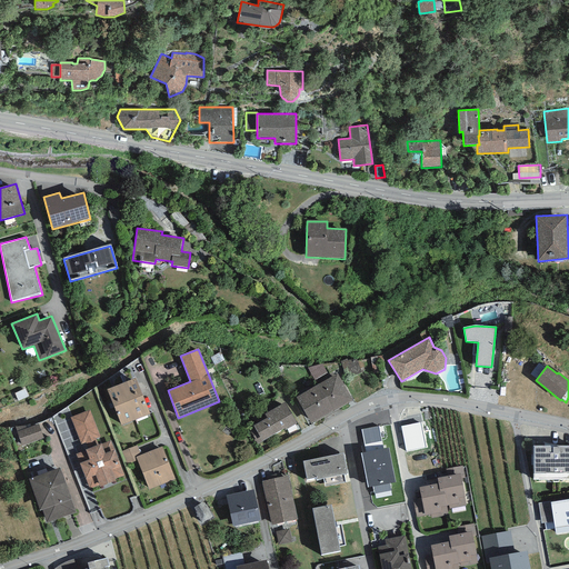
[(338,373),(318,386),(332,411),(352,400),(338,373)]
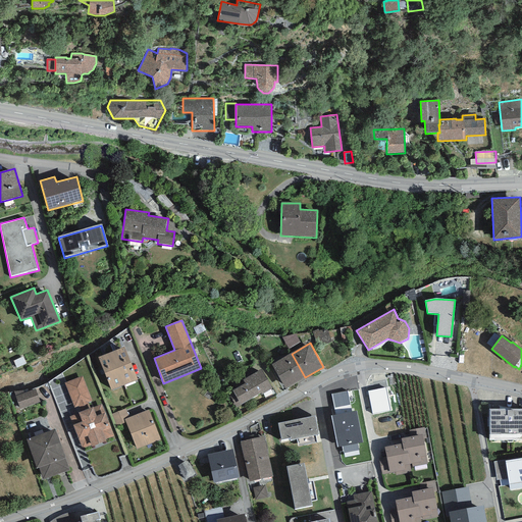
[(98,358),(104,373),(131,363),(124,347),(98,358)]
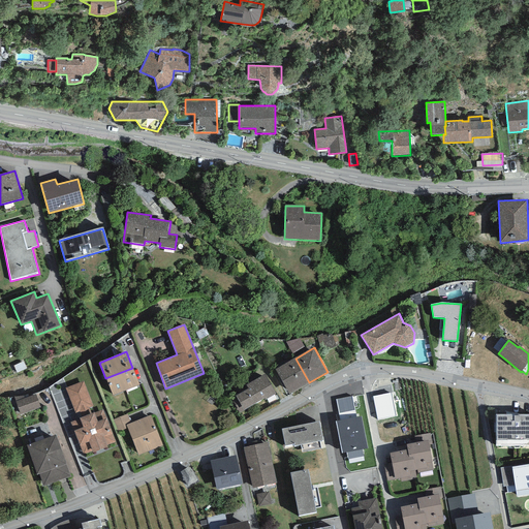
[(296,359),(275,370),(289,394),(309,382),(296,359)]
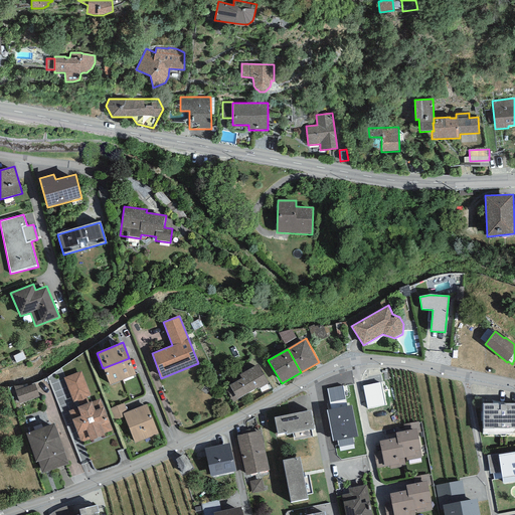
[(129,358),(103,368),(110,385),(136,375),(129,358)]
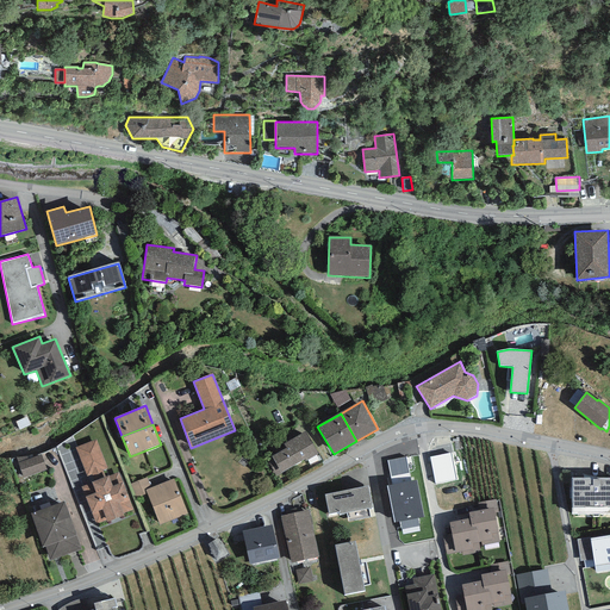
[(305,431),(284,443),(287,448),(267,459),(277,475),(280,473),(305,460),(305,461),(318,454),(305,431)]
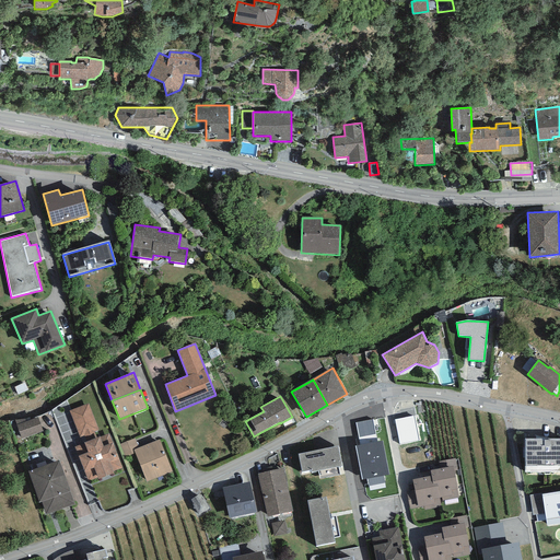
[(91,405),(71,412),(80,438),(100,431),(91,405)]
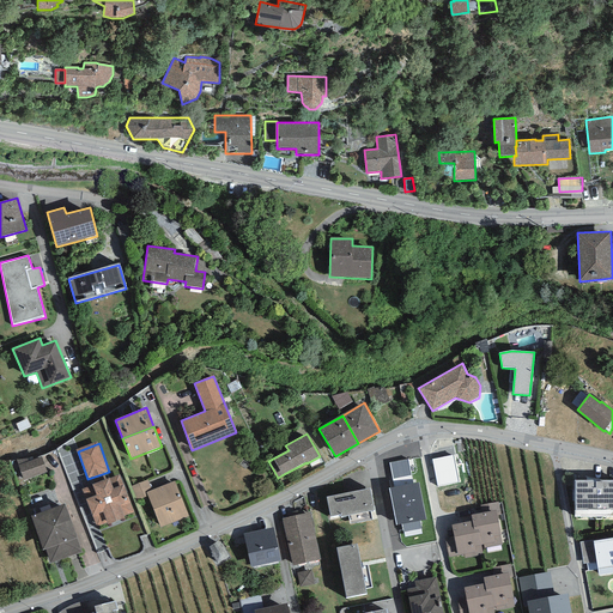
[(454,455),(432,460),(437,486),(459,483),(454,455)]
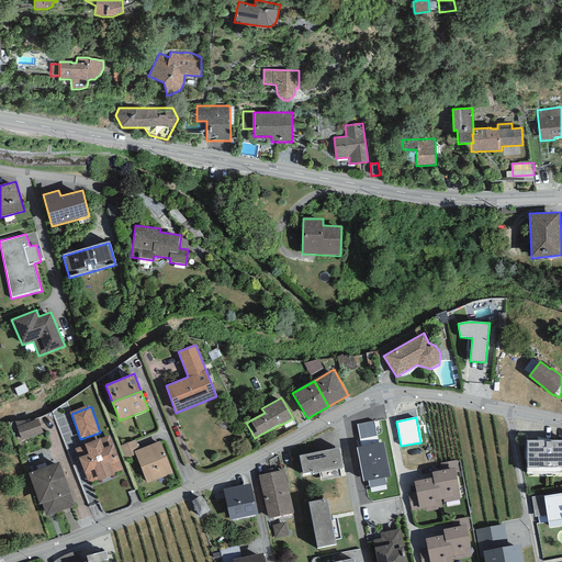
[(24,420),(14,422),(21,441),(43,433),(38,418),(31,422),(30,419),(24,420)]
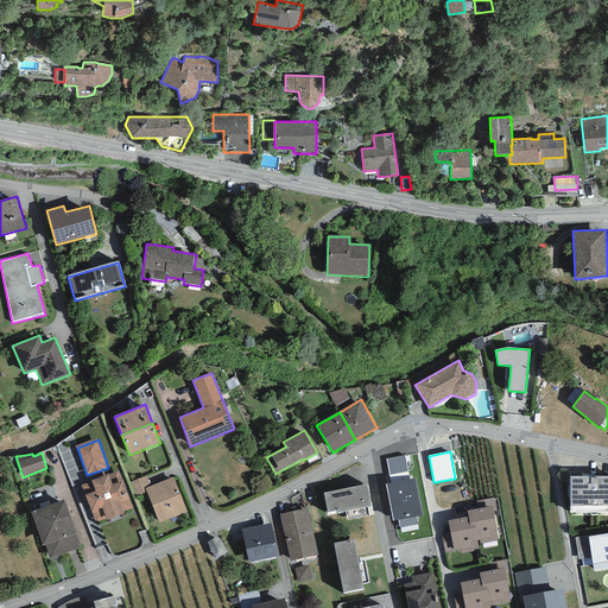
[(405,455),(386,458),(391,483),(386,485),(393,521),(399,520),(400,527),(418,525),(417,517),(423,515),(416,479),(410,480),(405,455)]
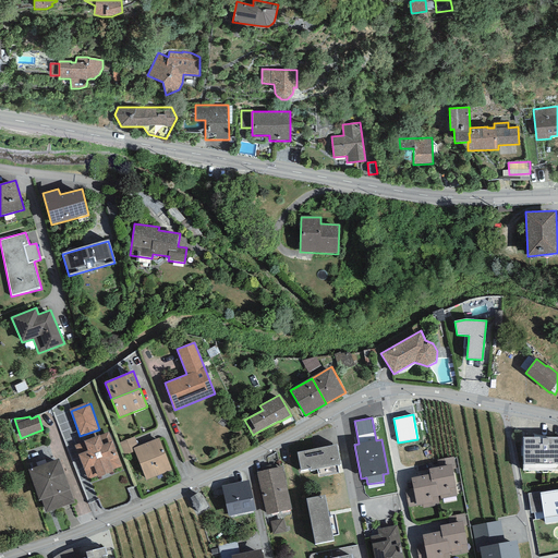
[(109,432),(84,441),(84,443),(75,446),(88,480),(97,476),(98,477),(113,472),(112,470),(122,466),(109,432)]
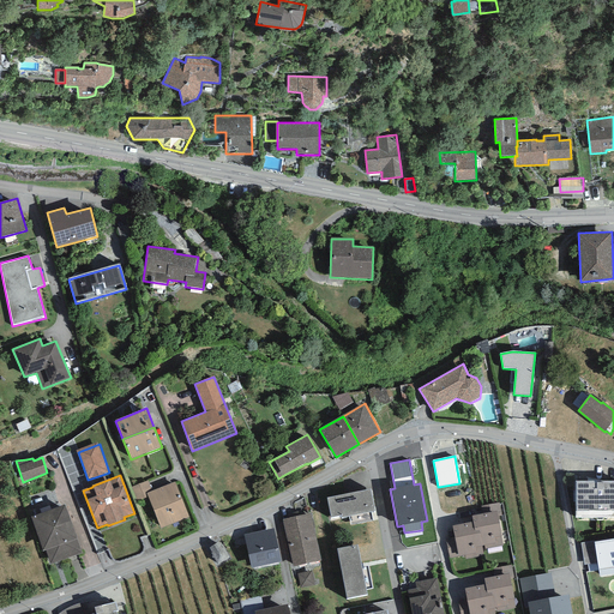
[(148,481),(132,487),(137,500),(148,497),(146,493),(152,491),(148,481)]
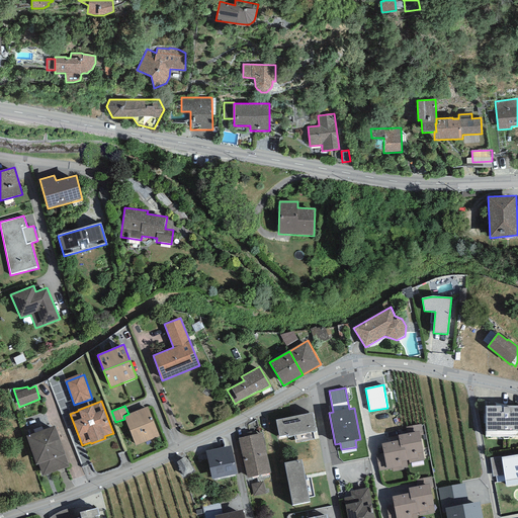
[(517,406),(486,406),(486,437),(517,436),(517,406)]
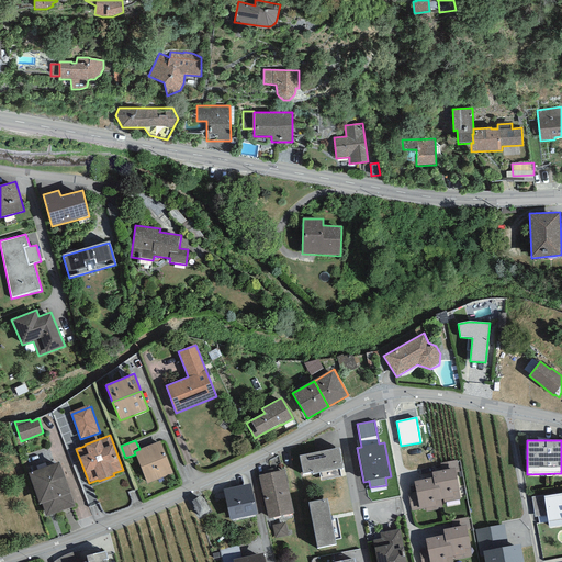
[(172,473),(159,441),(139,449),(134,451),(135,454),(147,484),(172,473)]
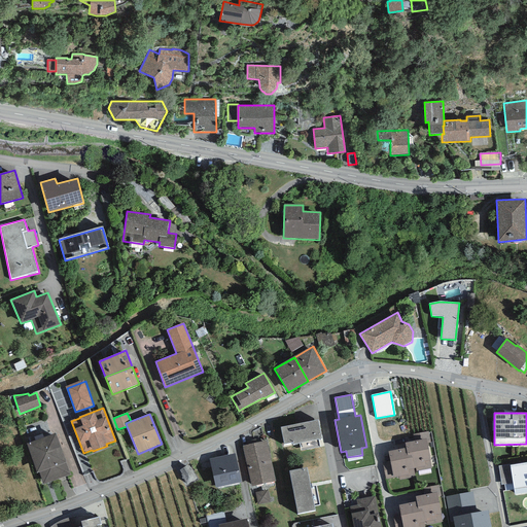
[(318,420),(281,427),(284,445),(293,443),(293,444),(322,438),(318,420)]
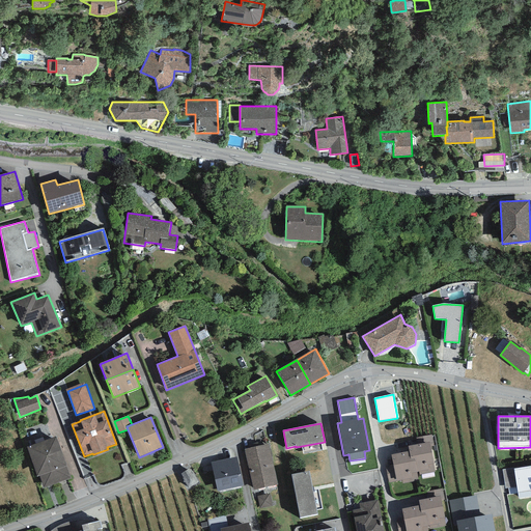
[(431,435),(416,438),(417,444),(429,442),(429,446),(434,445),(431,435)]
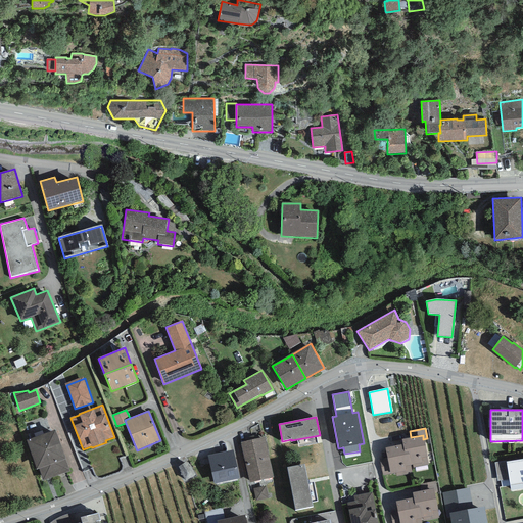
[(54,430),(27,440),(37,469),(39,468),(43,480),(69,471),(54,430)]
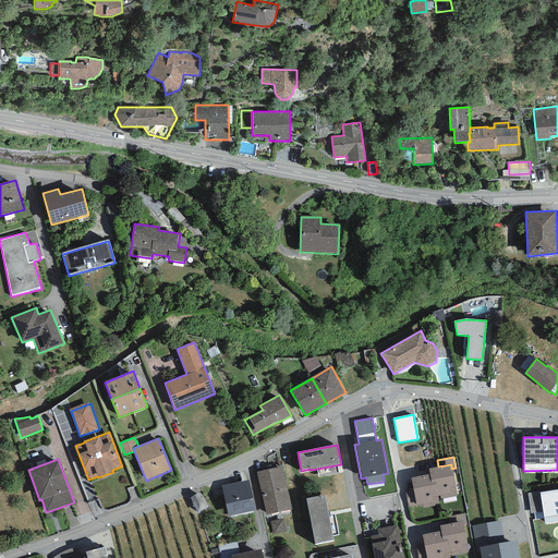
[(428,469),(429,474),(432,483),(435,482),(438,496),(440,496),(440,499),(457,496),(451,469),(451,464),(438,466),(428,469)]
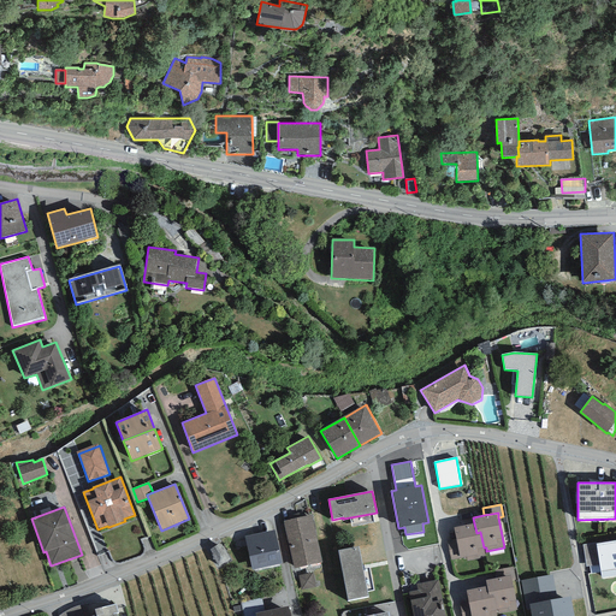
[(312,515),(284,521),(294,568),(323,562),(312,515)]
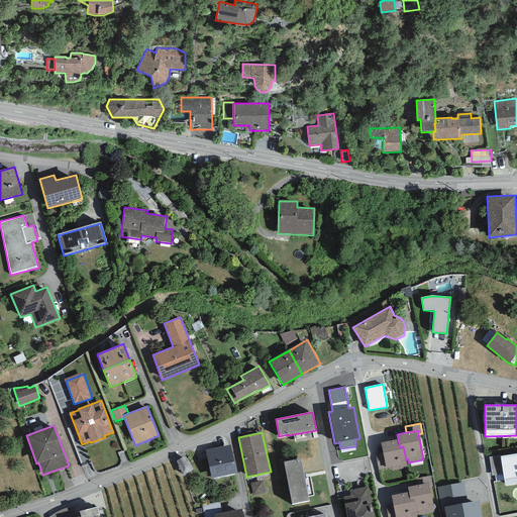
[(398,439),(381,443),(383,452),(386,469),(392,468),(392,471),(407,468),(405,460),(406,459),(403,446),(400,447),(398,439)]
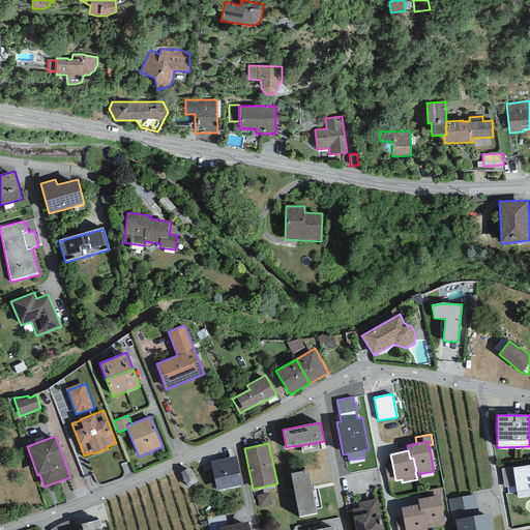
[(236,455),(210,462),(217,491),(243,486),(236,455)]
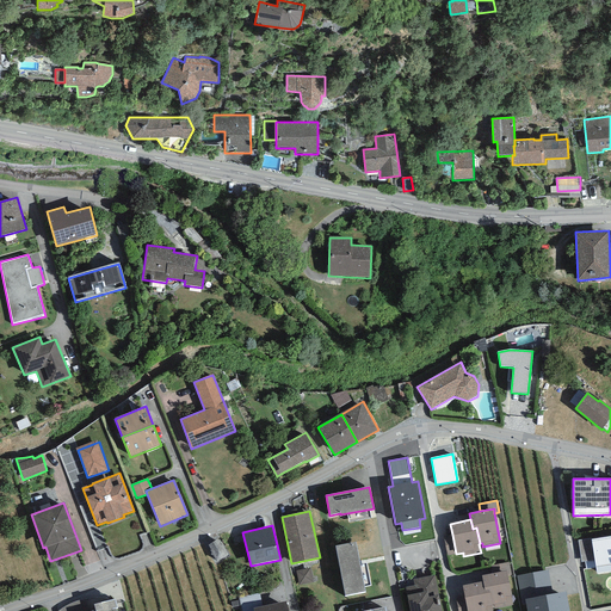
[(452,535),(444,537),(448,555),(456,554),(452,535)]
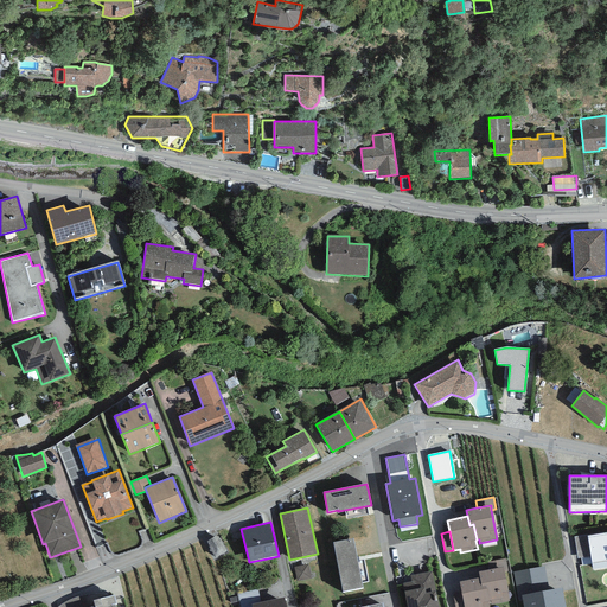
[(215,558),(231,551),(223,532),(208,540),(215,558)]
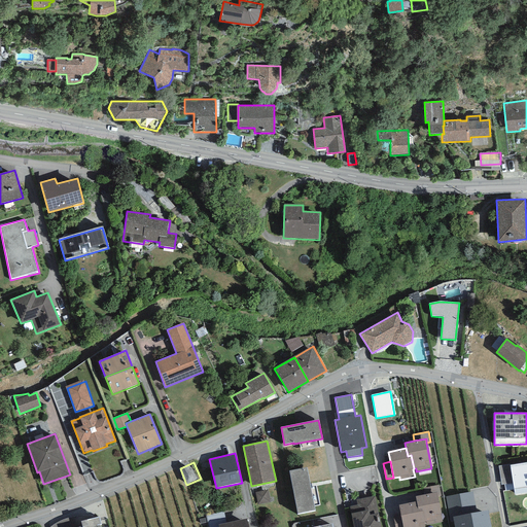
[(513,483),(515,494),(526,492),(526,462),(510,465),(513,483)]
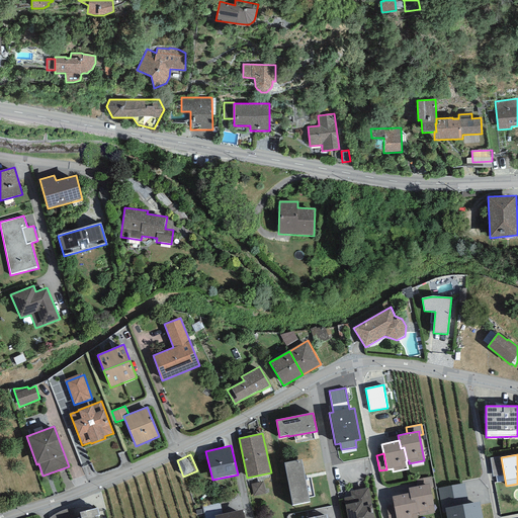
[(493,477),(504,475),(501,457),(501,456),(490,457),(493,477)]
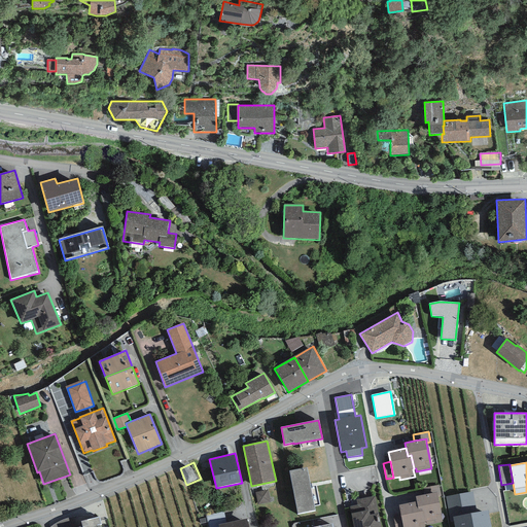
[(307,467),(289,470),(297,515),(315,511),(307,467)]
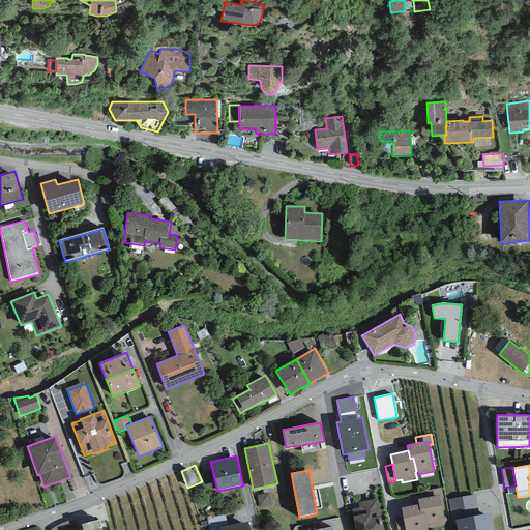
[(441,488),(425,491),(428,498),(439,495),(440,499),(444,499),(441,488)]
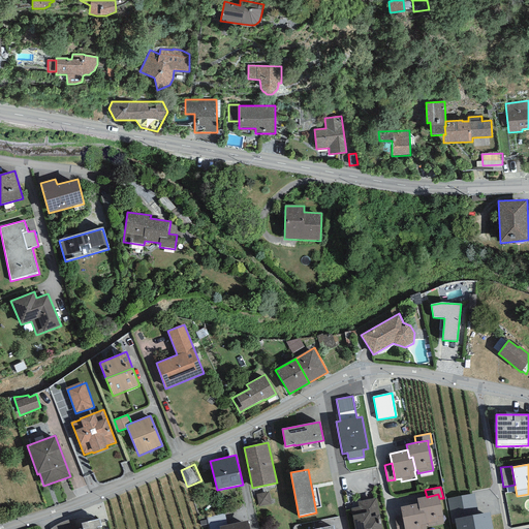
[(269,492),(256,494),(258,506),(271,504),(269,492)]
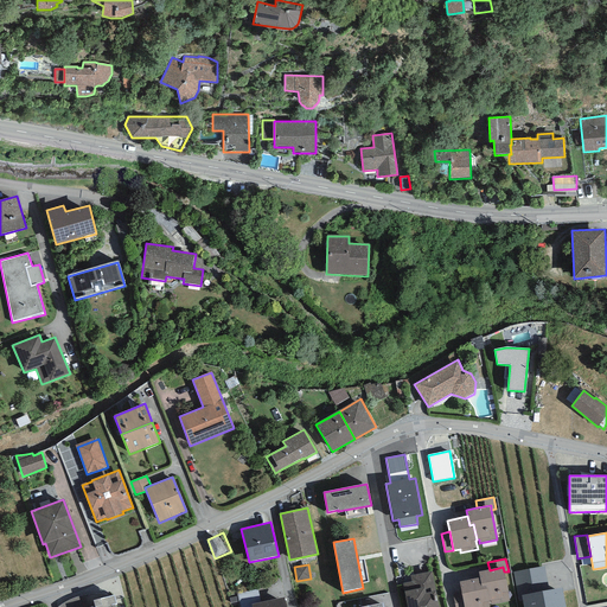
[(544,566),(513,572),(518,601),(523,601),(523,606),(564,606),(562,588),(549,590),(544,566)]
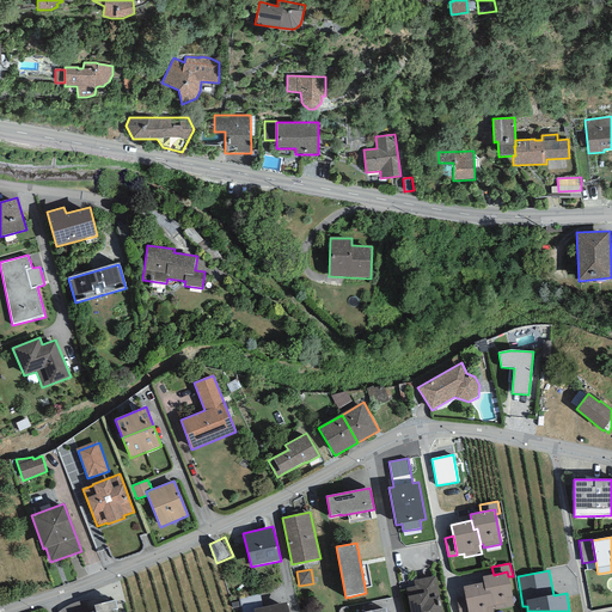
[(483,577),(484,582),(485,592),(490,591),(494,607),(495,606),(496,610),(514,606),(508,576),(507,571),(494,575),(483,577)]
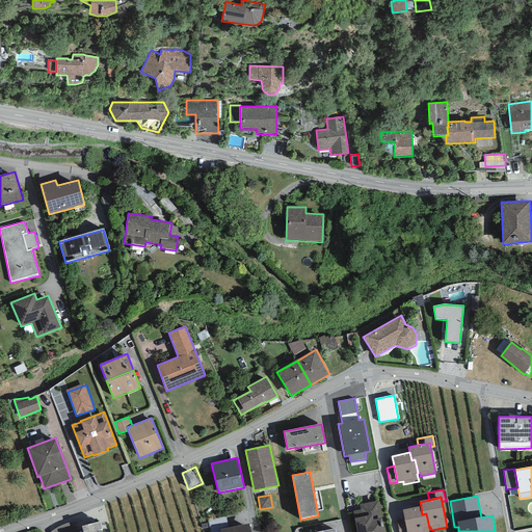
[(361,510),(352,511),(355,531),(383,531),(378,501),(360,504),(361,510)]
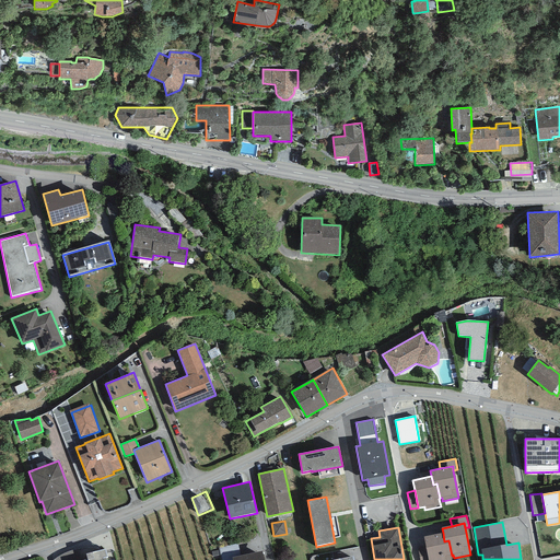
[(443,533),(423,537),(426,547),(428,559),(451,559),(451,556),(452,556),(448,540),(444,541),(443,533)]
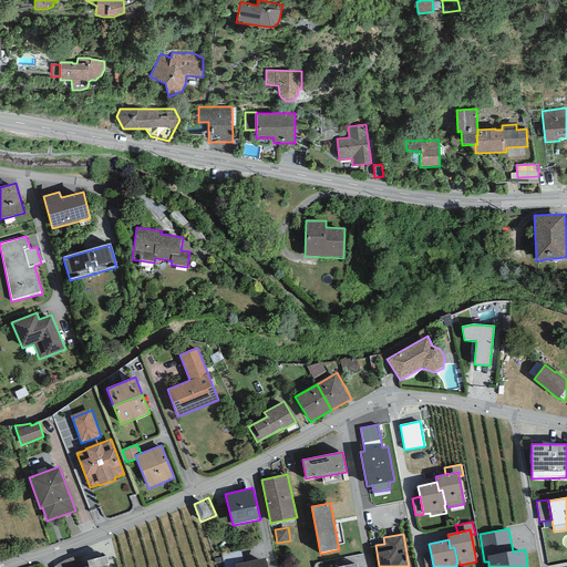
[(433,566),(431,554),(423,556),(425,566),(433,566)]
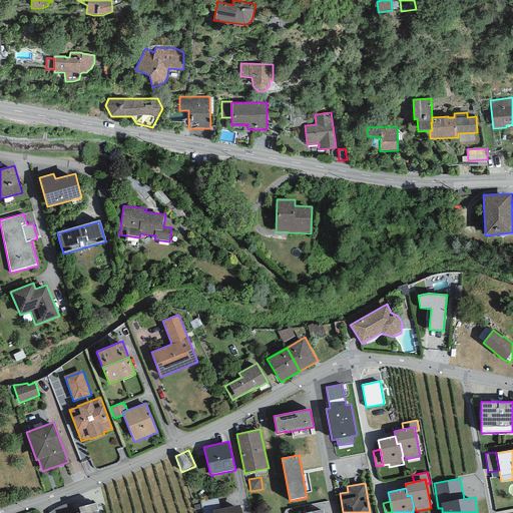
[(96,503),(79,507),(80,512),(76,512),(97,512),(97,511),(98,510),(96,503)]
